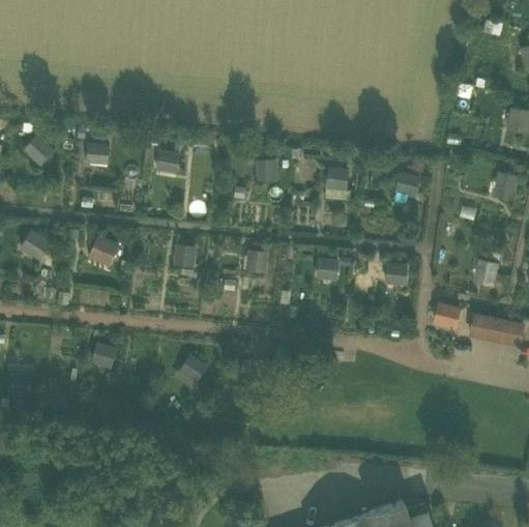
[(528,45),(520,47),(523,69),(528,67),(528,45)]
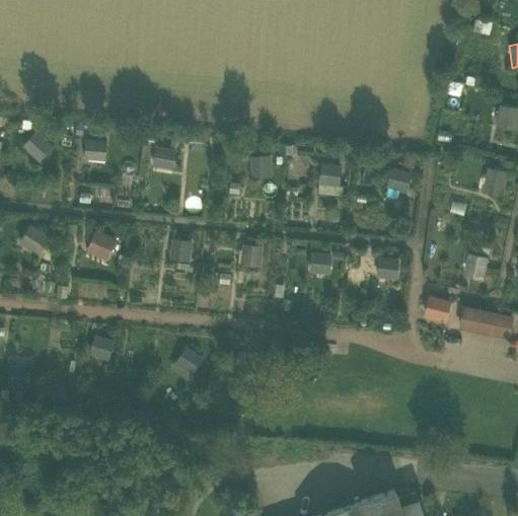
[(517,107),(497,104),(494,128),(517,131),(517,129),(517,107)]
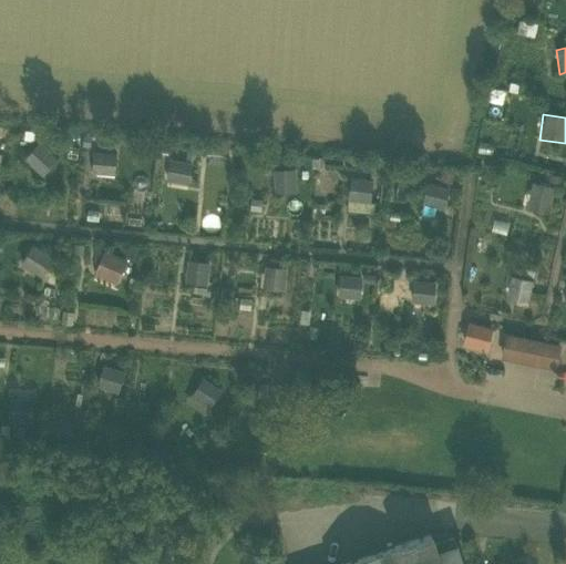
[(39,144),(24,162),(44,178),(59,161),(39,144)]
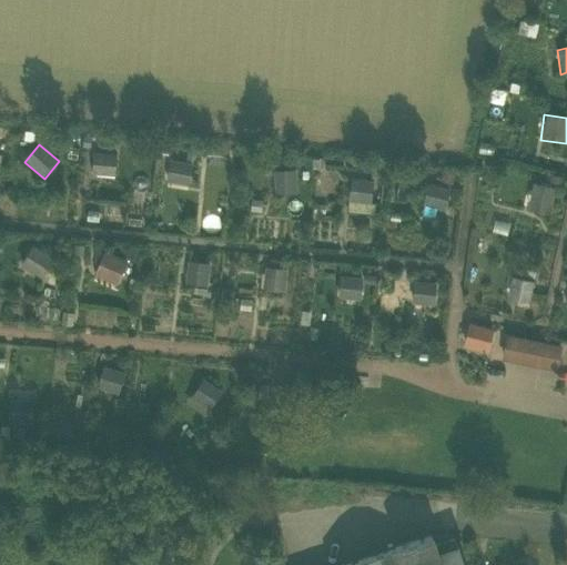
[(115,178),(117,153),(93,153),(93,178),(115,178)]
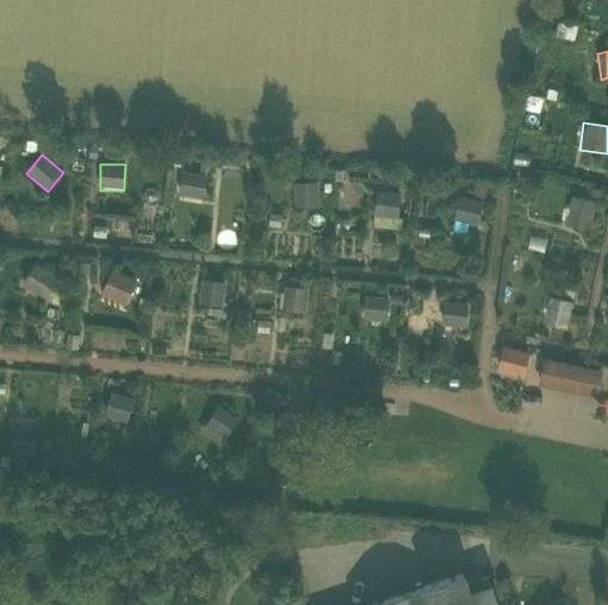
[(180,174),(180,199),(206,200),(206,174),(180,174)]
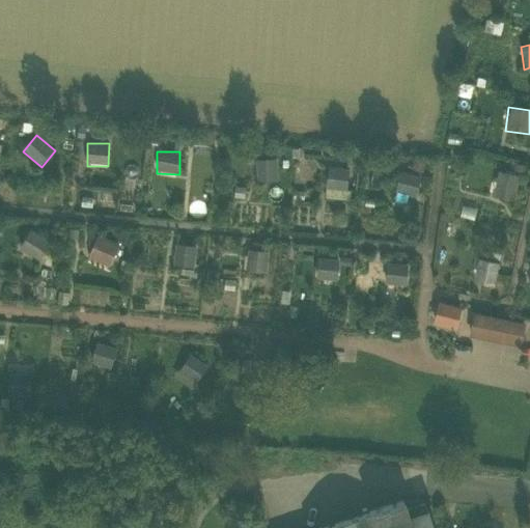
[(257,182),(279,181),(277,159),(256,160),(257,182)]
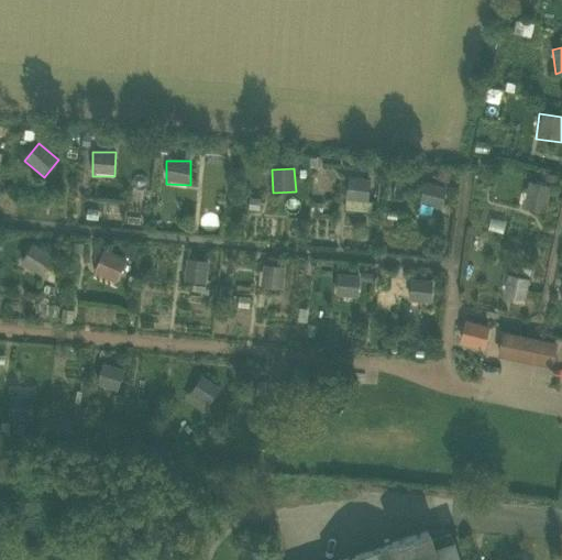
[(346,178),(345,210),(370,211),(371,179),(346,178)]
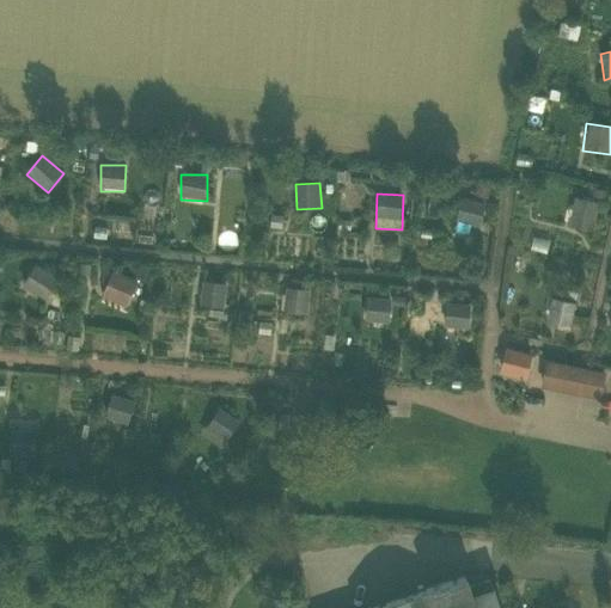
[(460,198),(456,222),(481,226),(486,203),(460,198)]
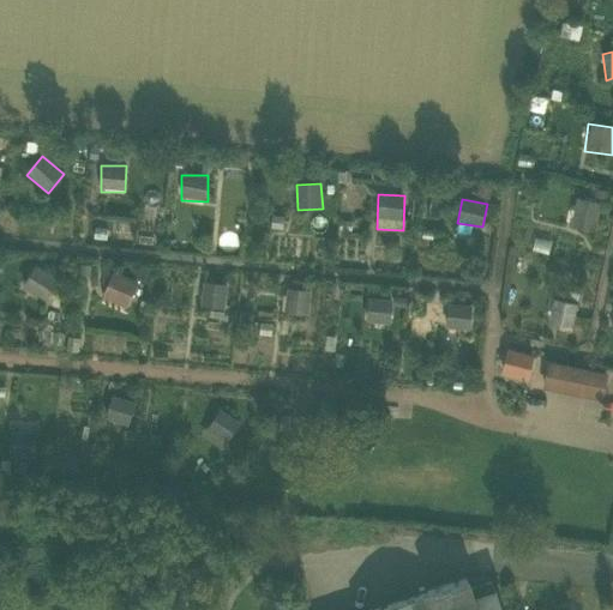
[(598,230),(600,203),(575,200),(571,228),(598,230)]
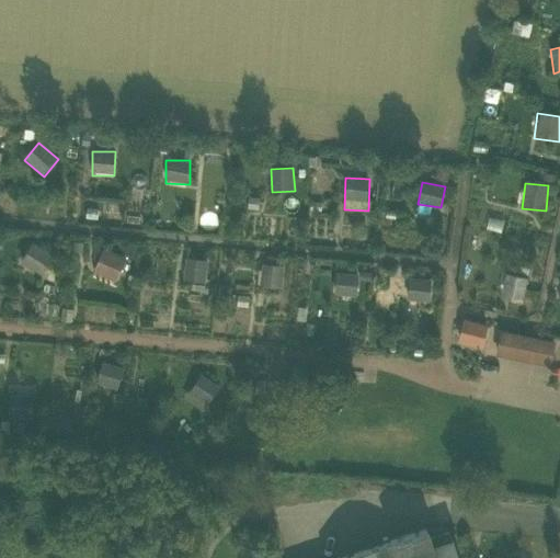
[(30,243),(21,265),(44,275),(54,253),(30,243)]
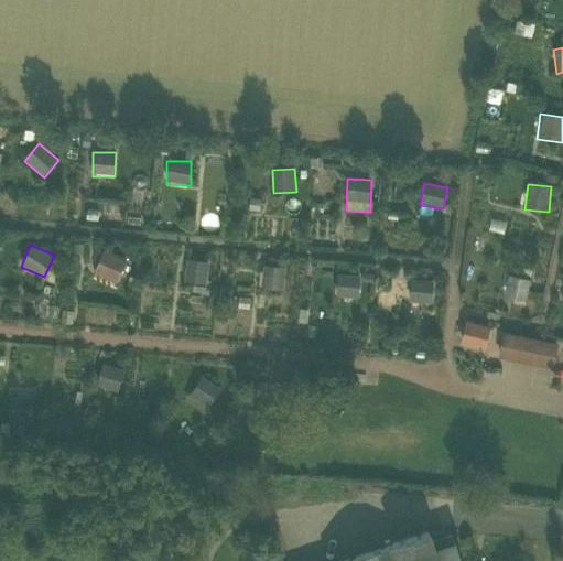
[(93,274),(117,286),(129,261),(105,249),(93,274)]
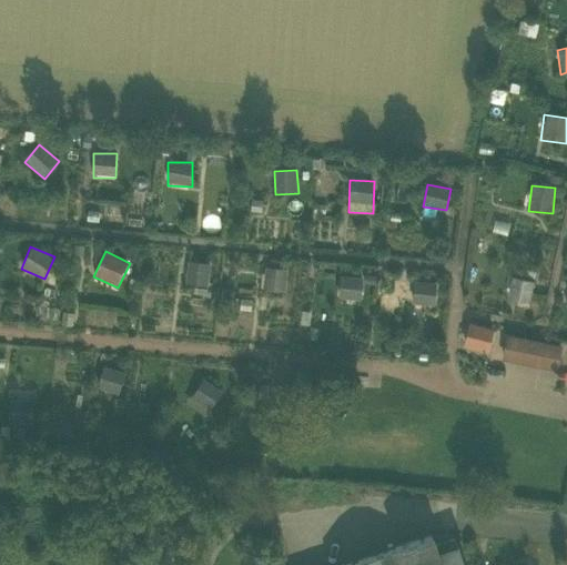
[(188,262),(185,285),(208,288),(211,264),(188,262)]
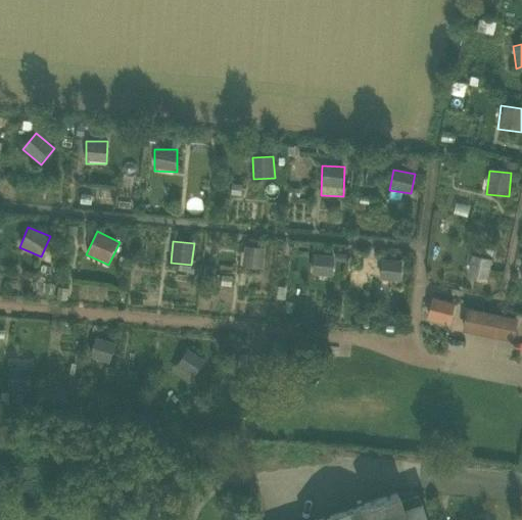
[(243,247),(242,268),(263,269),(264,248),(243,247)]
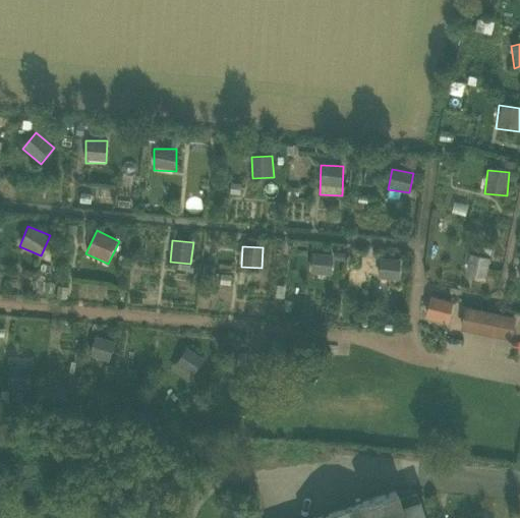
[(310,253),(310,275),(333,276),(333,254),(310,253)]
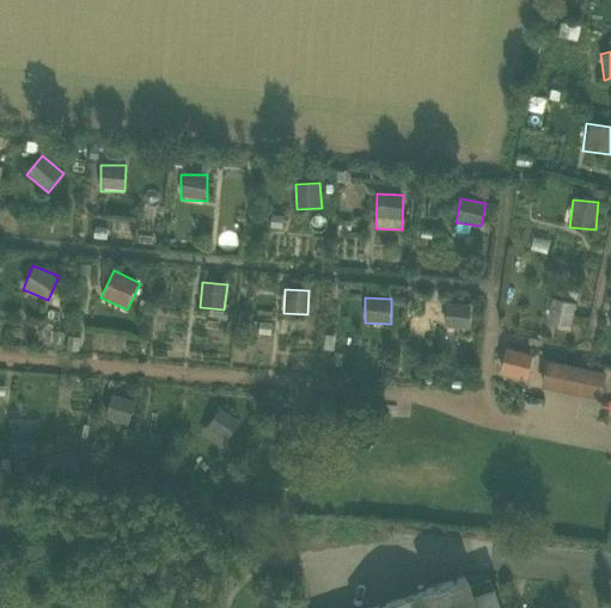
[(572,330),(575,302),(550,300),(547,327),(572,330)]
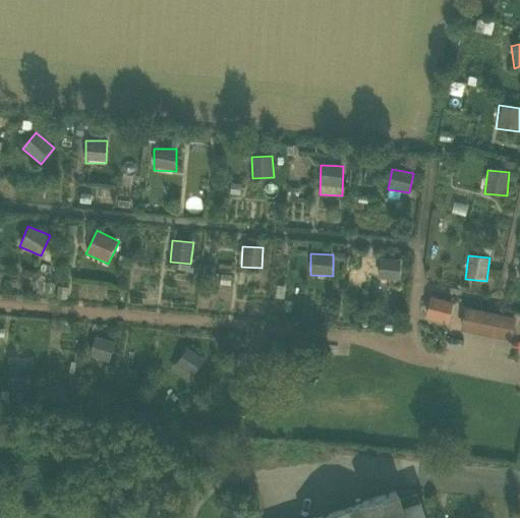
[(401,280),(401,259),(379,259),(379,280),(401,280)]
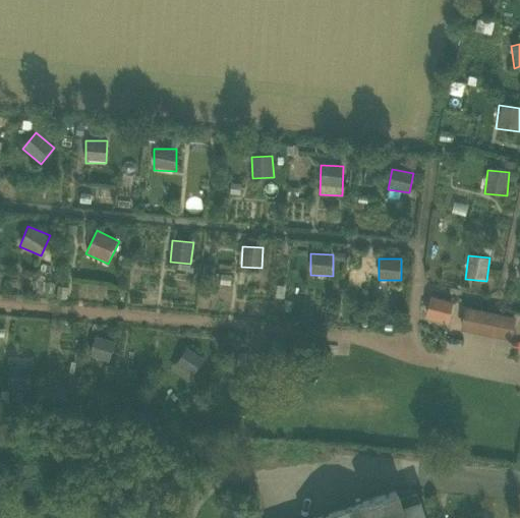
[(450,323),(452,301),(428,298),(426,321),(450,323)]
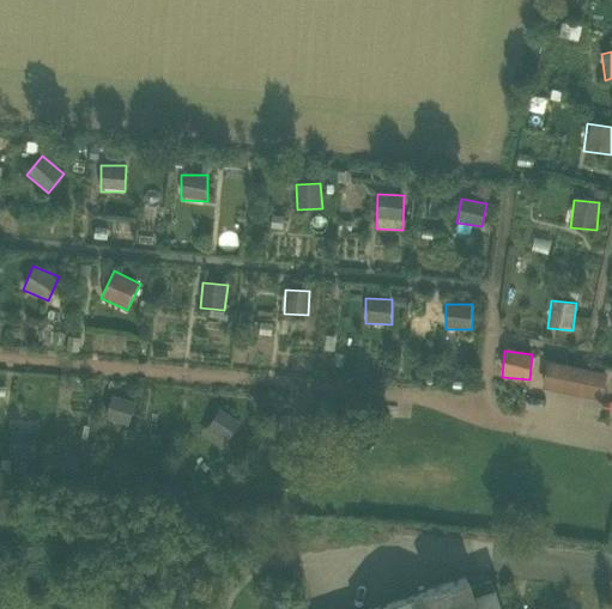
[(540,391),(589,403),(597,378),(546,365),(540,391)]
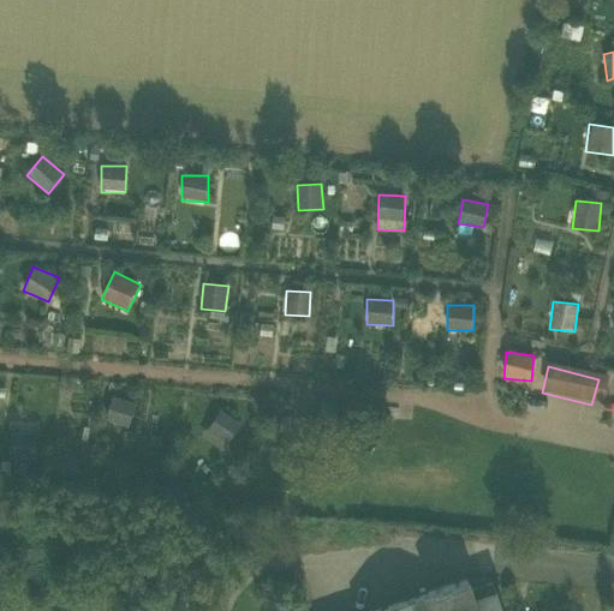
[(113,396),(105,421),(129,429),(137,405),(113,396)]
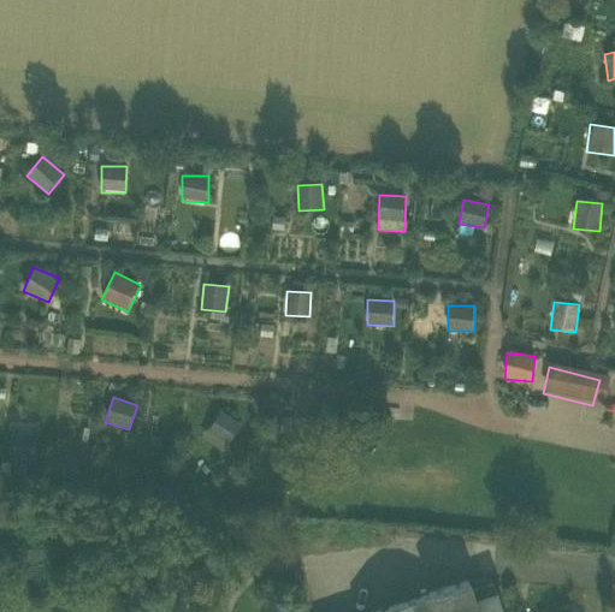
[(220,411),(208,431),(231,445),(243,425),(220,411)]
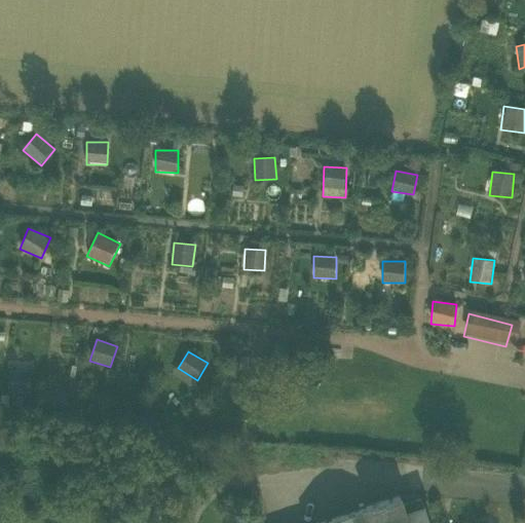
[(427,522),(423,509),(418,493),(400,499),(398,499),(372,508),(366,510),(366,511),(365,511),(365,512),(335,521),(331,522),(427,522)]
